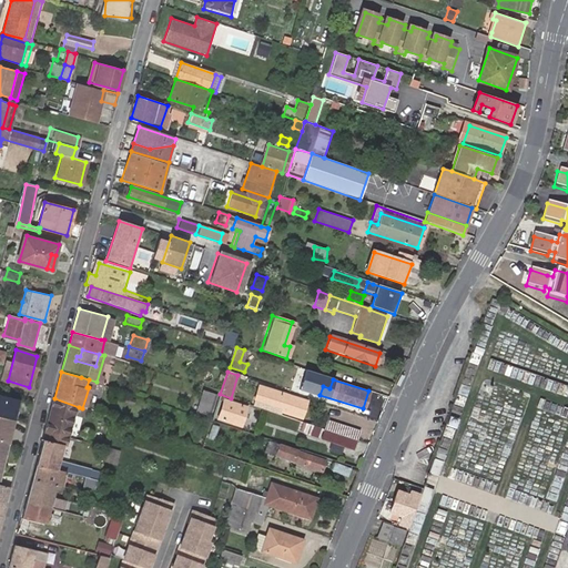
[(261,383),(254,405),(305,422),(312,399),(261,383)]
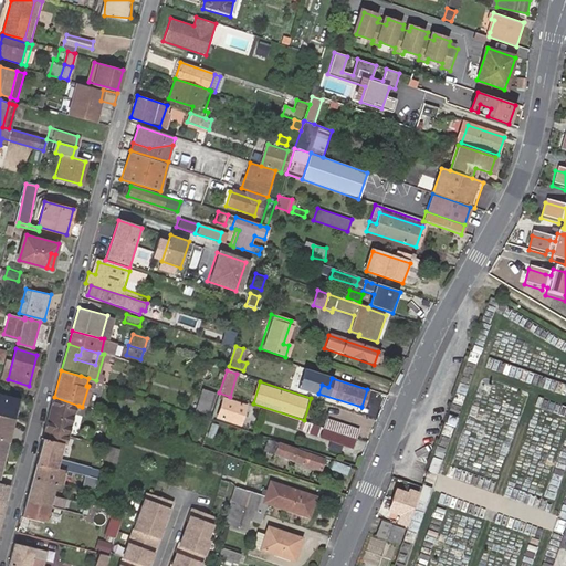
[(211,415),(219,394),(202,389),(196,409),(211,415)]
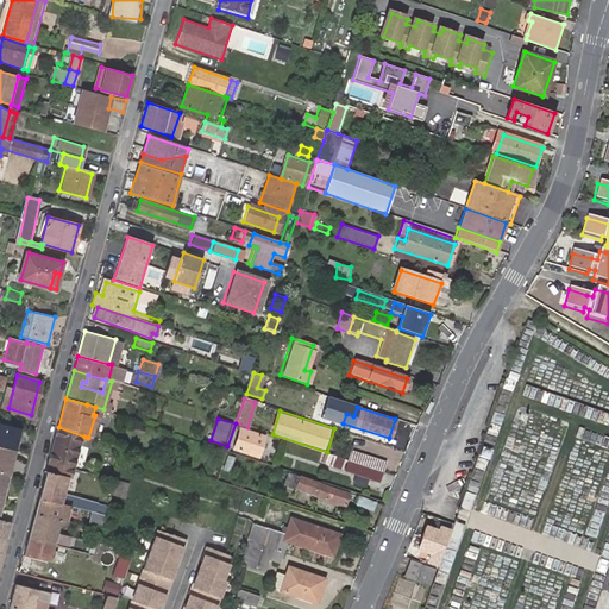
[(76,470),(85,437),(58,427),(49,462),(76,470)]
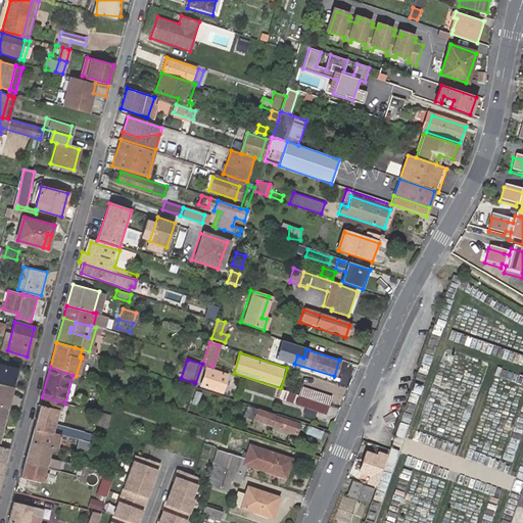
[(228,375),(206,368),(201,385),(222,392),(228,375)]
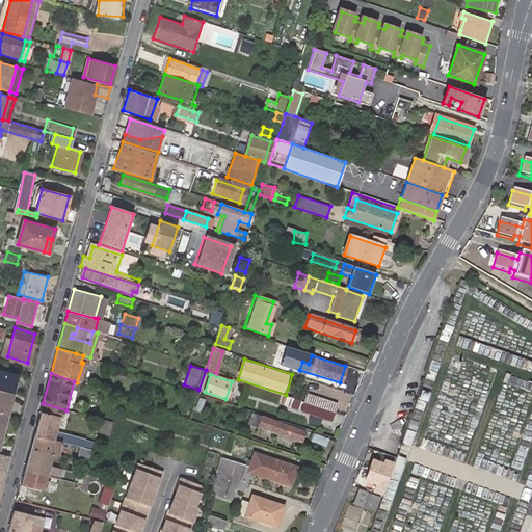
[(0,389),(0,413),(9,416),(16,393),(11,392),(0,389)]
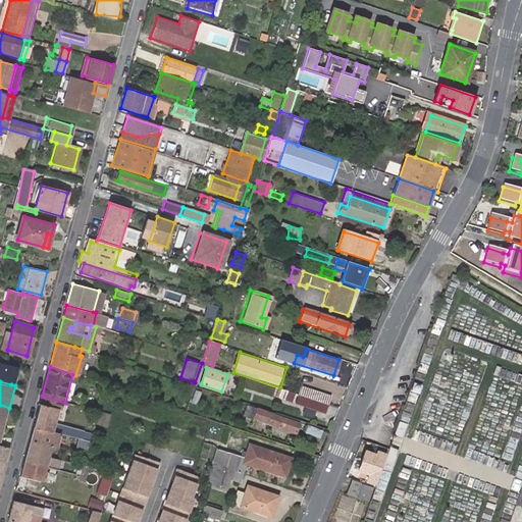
[(301,386),(299,395),(327,404),(329,397),(301,386)]
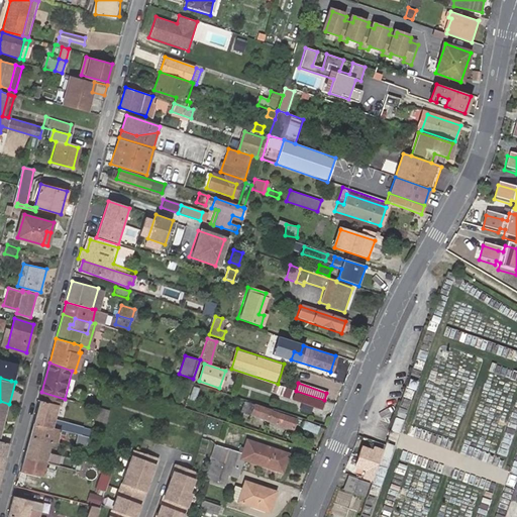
[(293,390),(277,385),(274,393),(278,394),(278,395),(290,399),(293,390)]
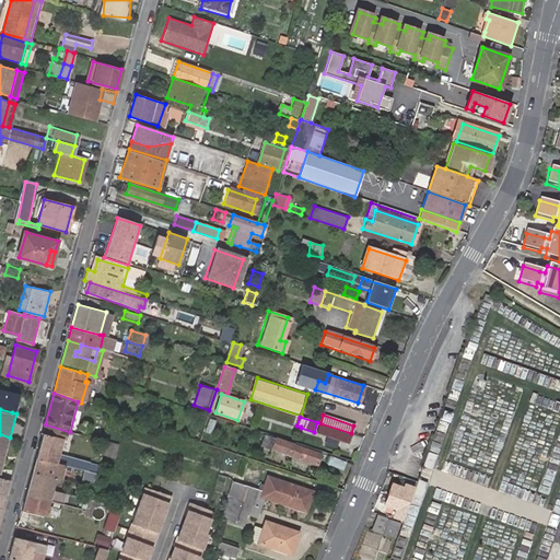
[(351,433),(321,423),(317,432),(348,442),(351,433)]
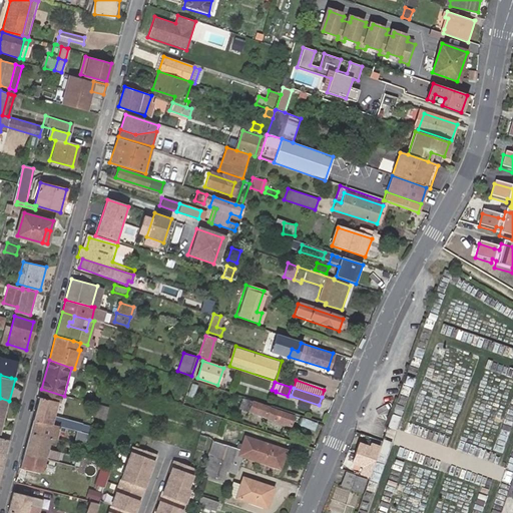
[(64,396),(41,389),(33,420),(59,427),(66,429),(72,430),(78,432),(81,424),(61,419),(65,404),(62,403),(64,396)]
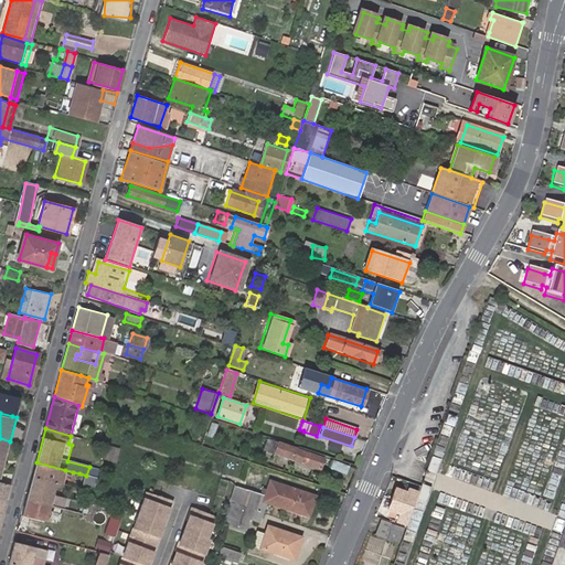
[(0,438),(0,475),(10,441),(0,438)]
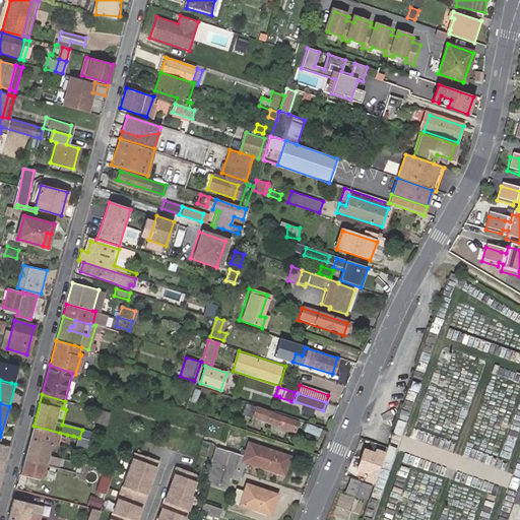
[(298,423),(246,405),(243,413),(268,421),(267,424),(295,433),(298,423)]
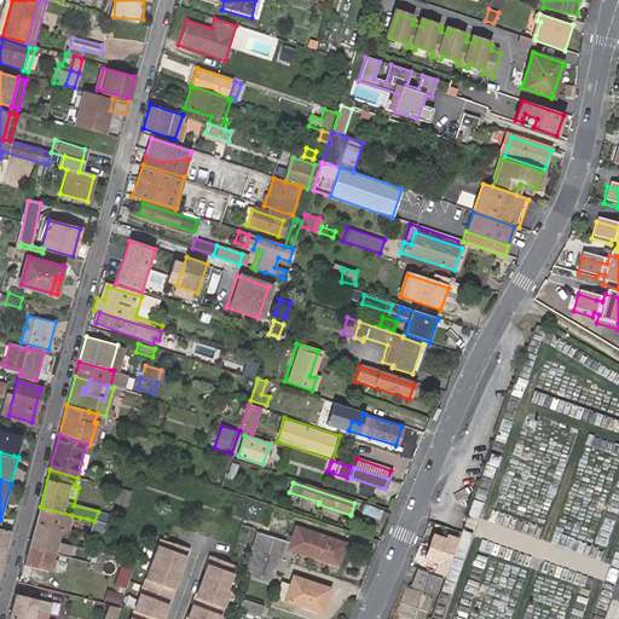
[(129,492),(119,489),(114,503),(125,507),(129,492)]
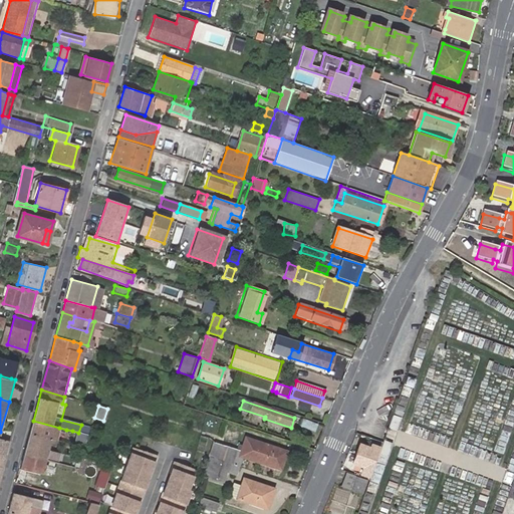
[(59,428),(33,421),(29,434),(55,441),(59,428)]
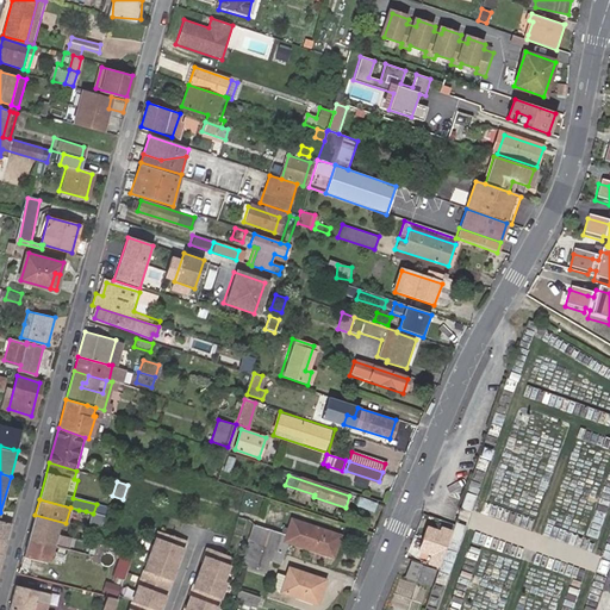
[(377,510),(358,503),(355,511),(374,518),(377,510)]
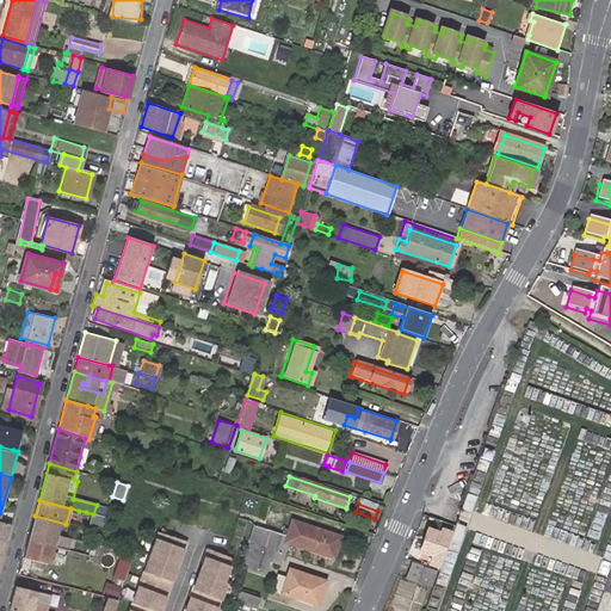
[(79,511),(71,508),(66,524),(73,526),(74,526),(79,511)]
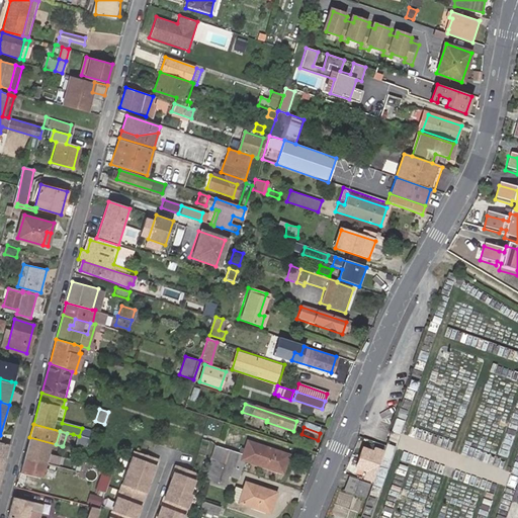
[(79,436),(73,434),(72,441),(83,444),(85,438),(79,436)]
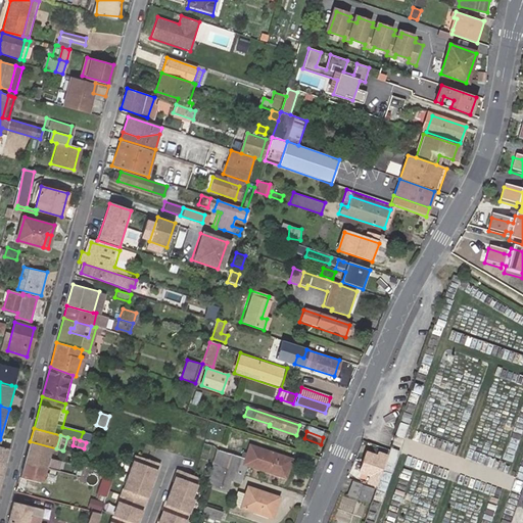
[(30,441),(27,452),(49,458),(50,452),(55,453),(56,448),(30,441)]
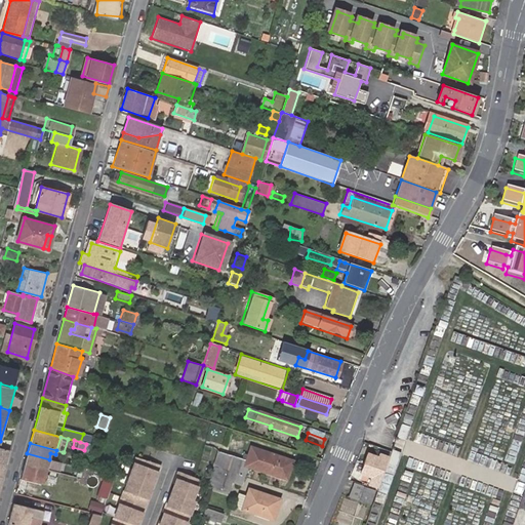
[(282,479),(284,472),(288,473),(292,460),(250,446),(245,459),(218,450),(212,468),(243,478),(246,467),(282,479)]
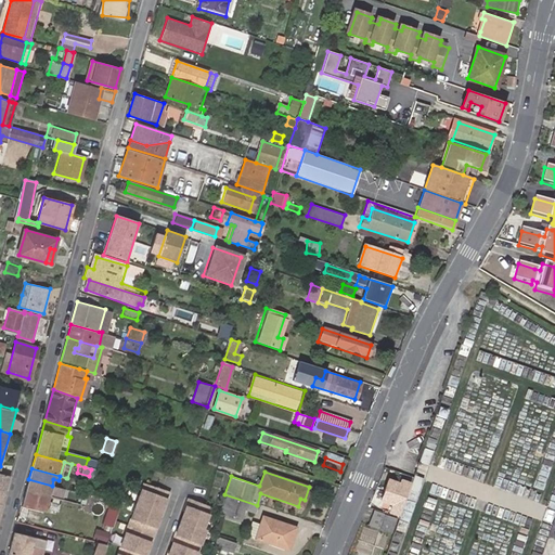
[(0,473),(0,490),(5,491),(10,476),(0,473)]
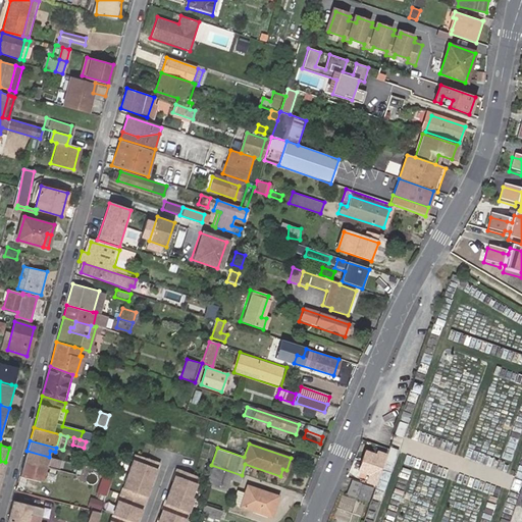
[(62,450),(56,448),(55,452),(50,451),(49,457),(55,459),(60,460),(62,450)]
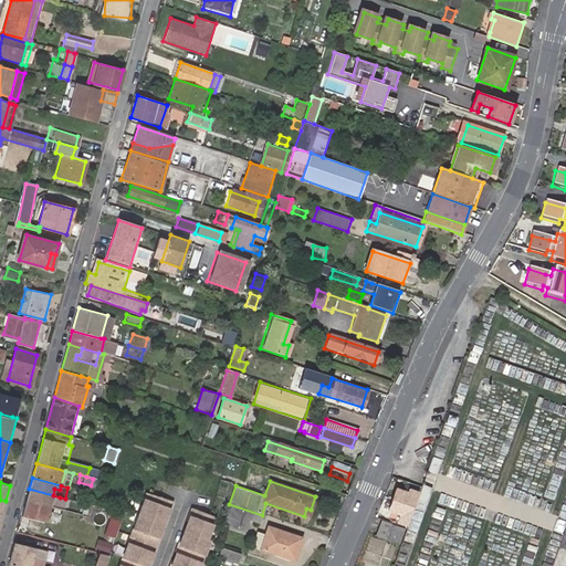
[(29,489),(27,501),(54,509),(55,503),(51,502),(53,495),(29,489)]
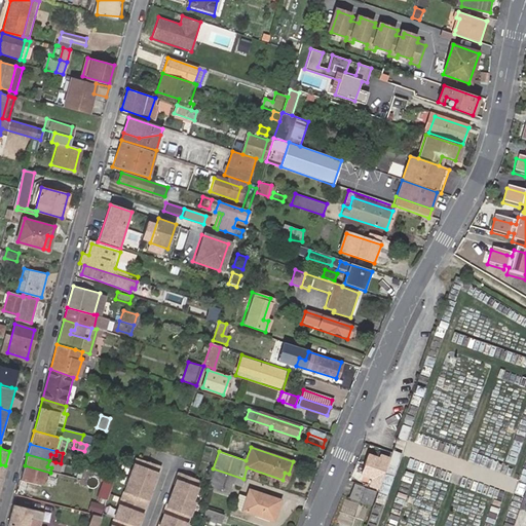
[(378,458),(367,455),(361,473),(371,477),(368,486),(377,488),(387,459),(379,456),(378,458)]
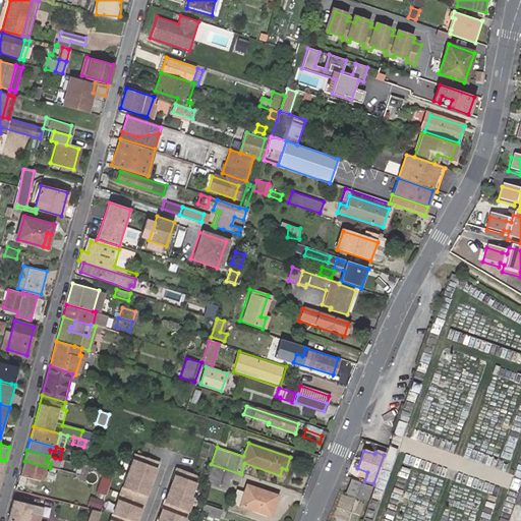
[(134,520),(156,463),(133,455),(109,520),(134,520)]
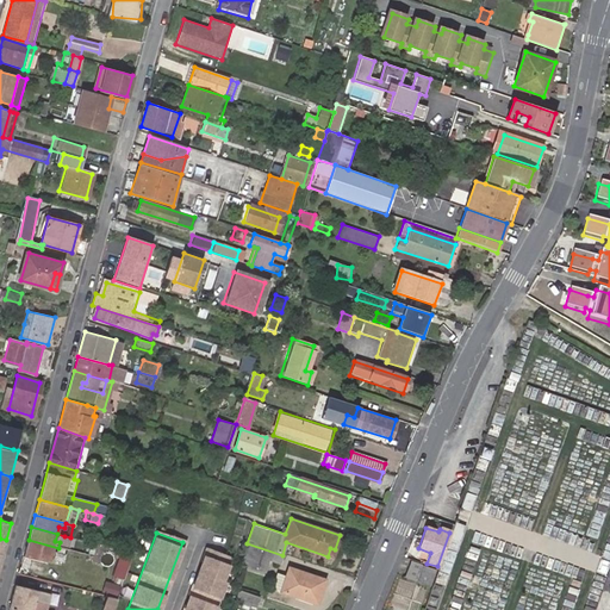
[(60,542),(58,548),(62,548),(64,536),(57,534),(55,541),(60,542)]
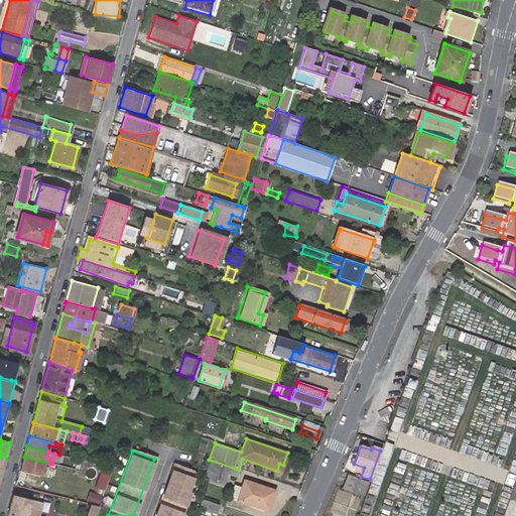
[(49,464),(24,457),(20,472),(41,477),(44,467),(48,468),(49,464)]
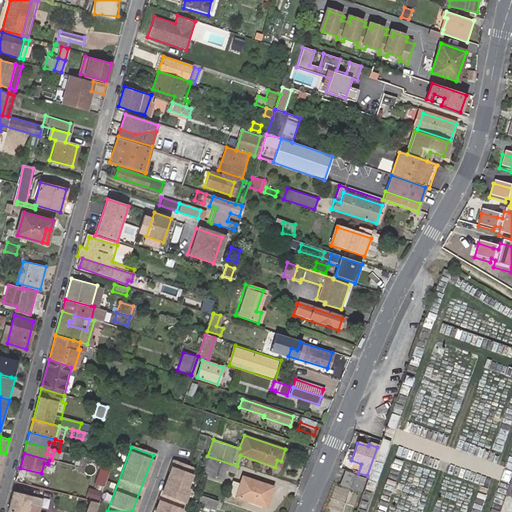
[(79,456),(76,455),(74,462),(70,460),(69,465),(72,466),(75,467),(79,456)]
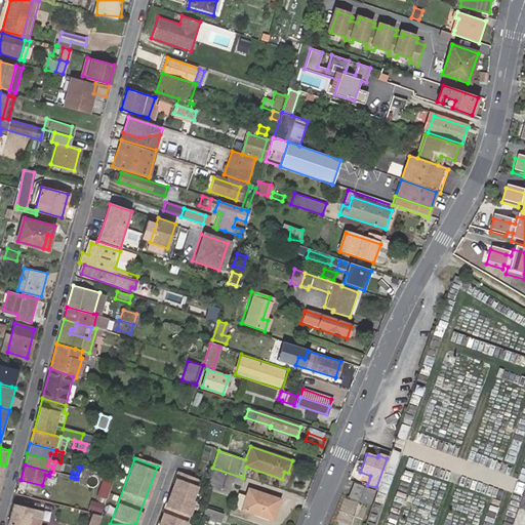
[(212,468),(206,486),(227,492),(230,483),(240,487),(243,478),(212,468)]
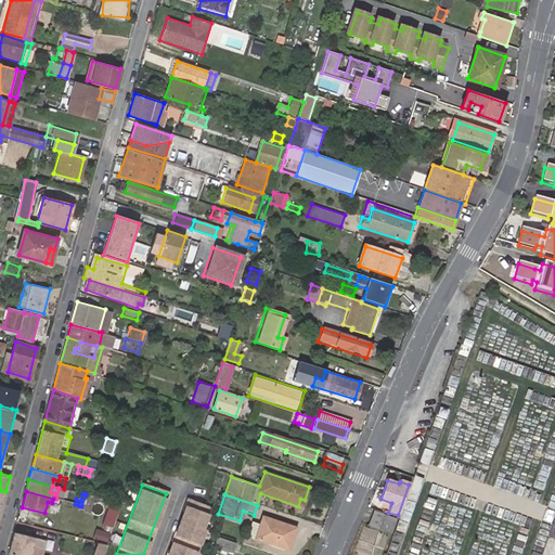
[(194,554),(211,508),(186,500),(167,554),(194,554)]
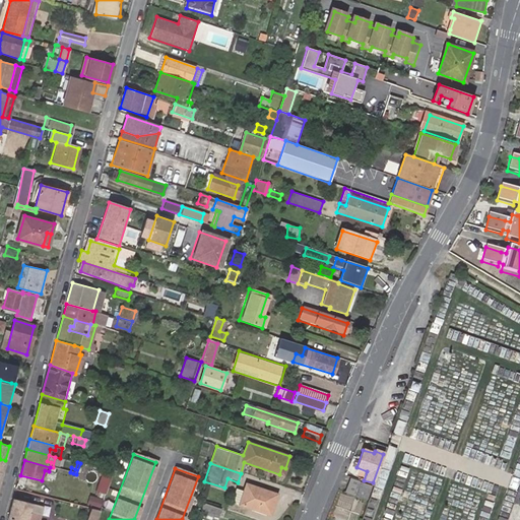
[(109,473),(100,470),(90,496),(101,499),(107,479),(109,473)]
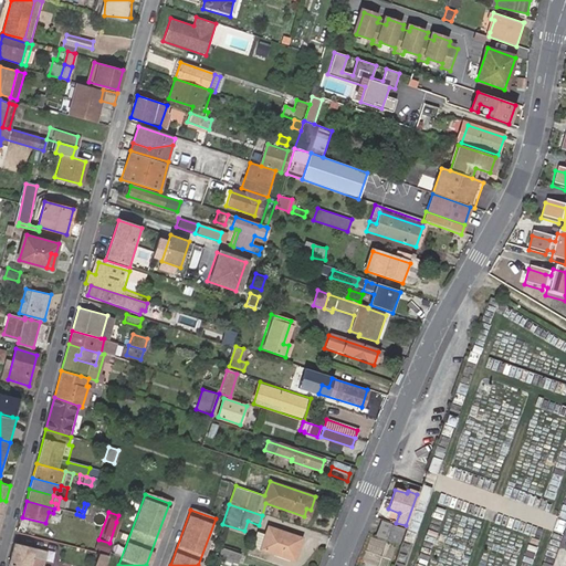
[(404,530),(379,521),(374,535),(398,544),(404,530)]
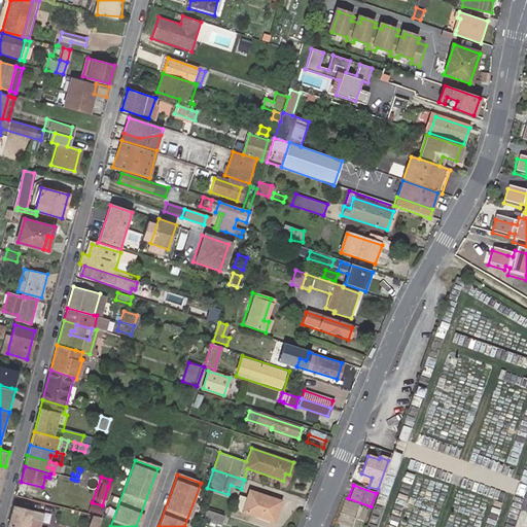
[(240,512),(240,513),(270,523),(274,511),(269,508),(272,499),(247,491),(245,496),(244,498),(240,512)]
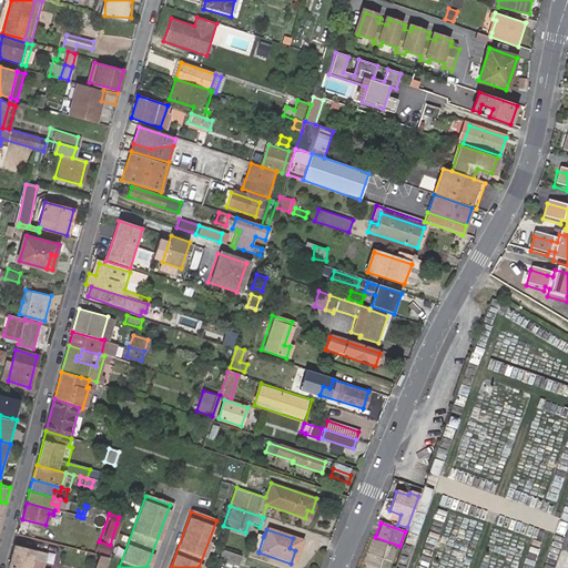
[(263,537),(264,535),(257,533),(252,549),(259,551),(263,537)]
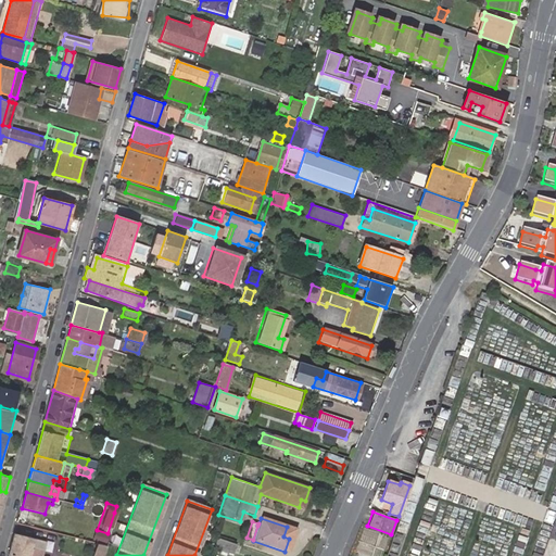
[(34,540),(14,534),(9,555),(8,555),(41,555),(43,553),(32,550),(34,540)]
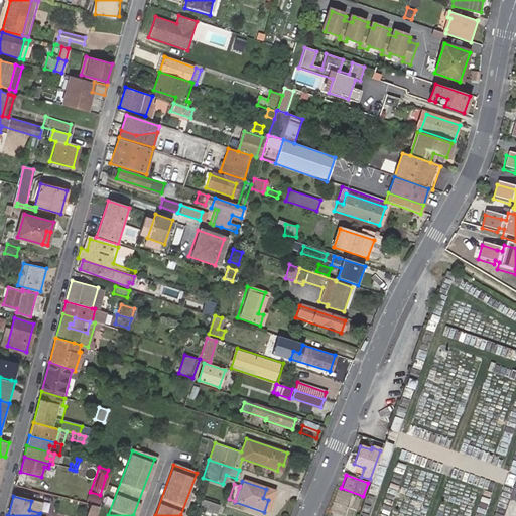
[(42,504),(31,501),(29,510),(40,513),(42,504)]
